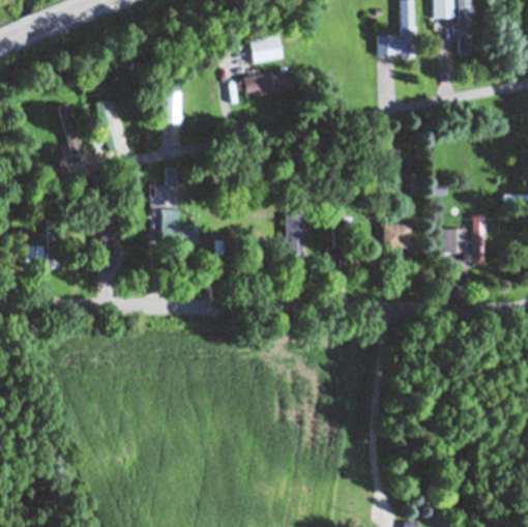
[(379,57),(415,57),(414,0),(413,0),(402,0),(402,36),(378,36),(379,57)]
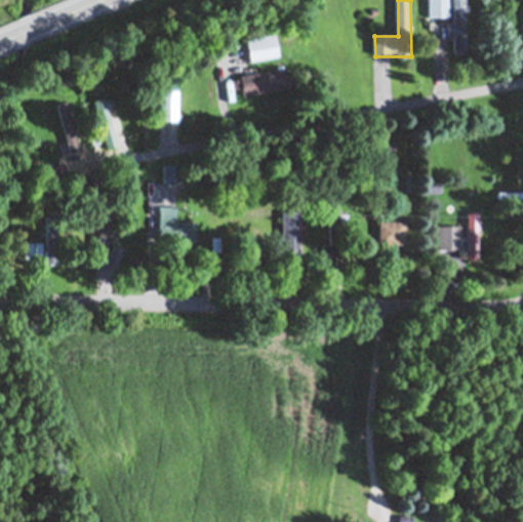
[(449,17),(448,0),(431,0),(431,17),(449,17)]
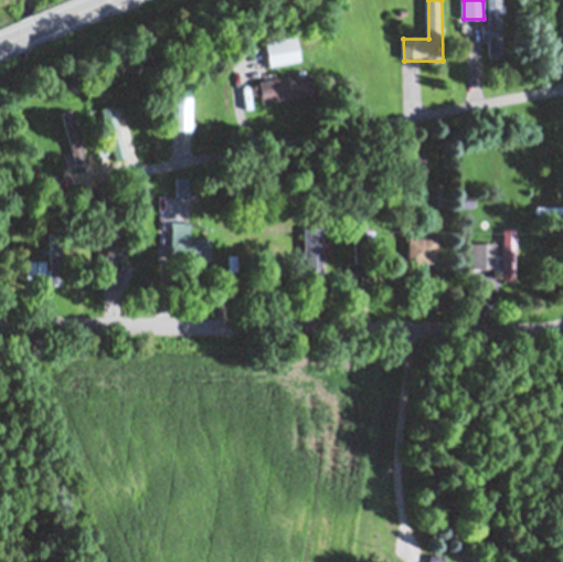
[(489,0),(490,25),(484,25),(484,41),(490,41),(490,60),(503,60),(503,0),(489,0)]
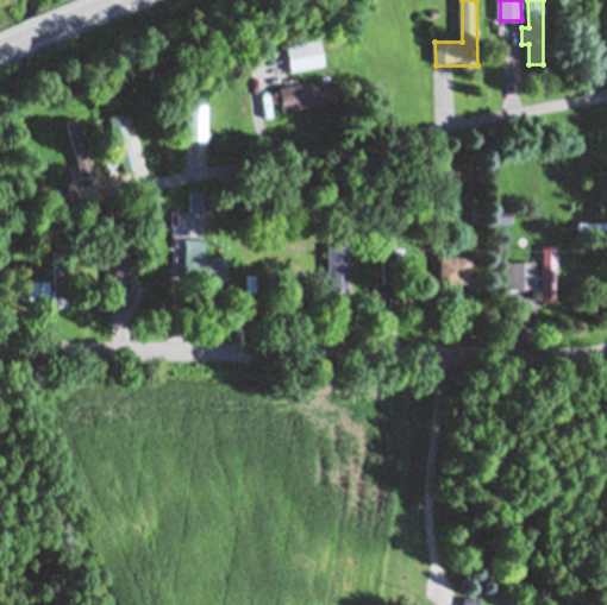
[(292,73),(325,68),(321,42),(287,46),(292,73)]
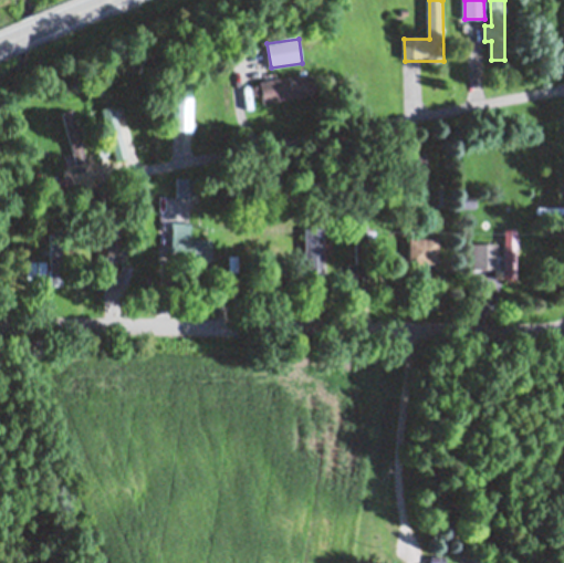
[(264,106),(311,97),(306,75),(260,84),(264,106)]
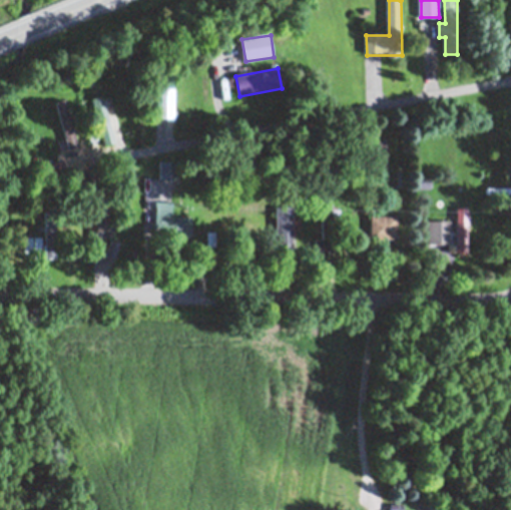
[(175,90),(157,90),(157,121),(175,121),(175,90)]
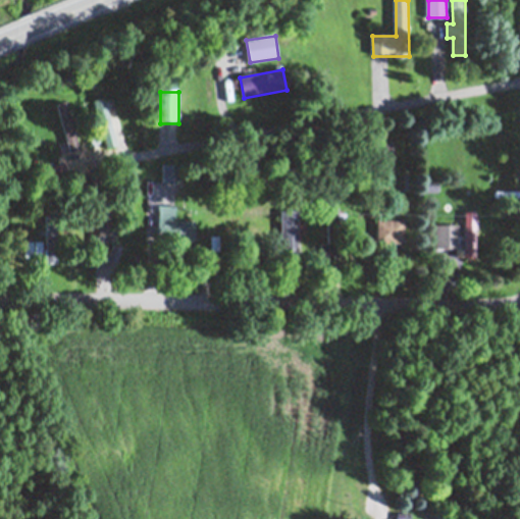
[(95,102),(107,150),(117,148),(105,100),(95,102)]
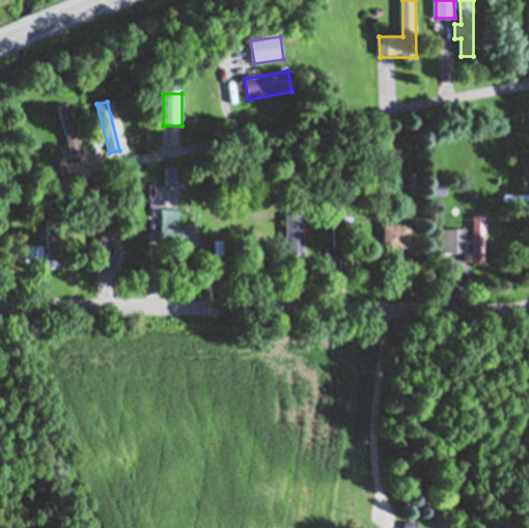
[(64,105),(64,150),(79,150),(79,105),(64,105)]
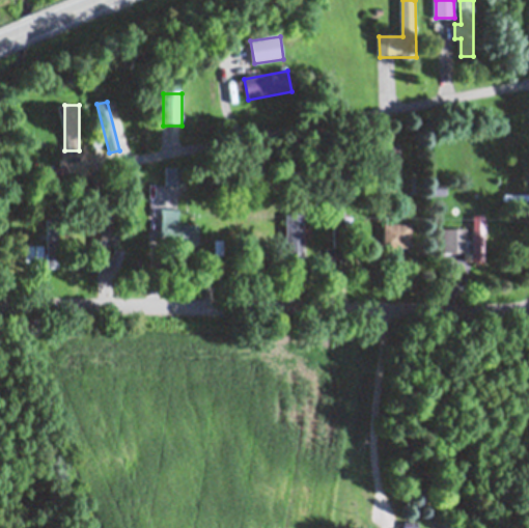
[(401,174),(401,147),(383,147),(383,174),(401,174)]
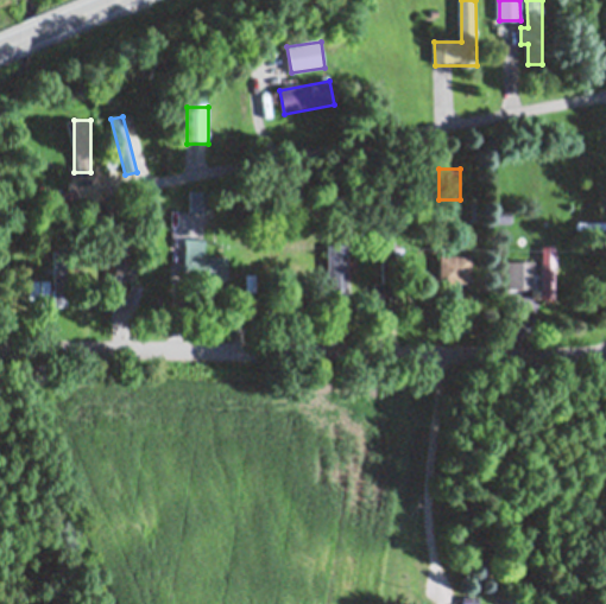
[(191,215),(208,215),(208,195),(191,195),(191,215)]
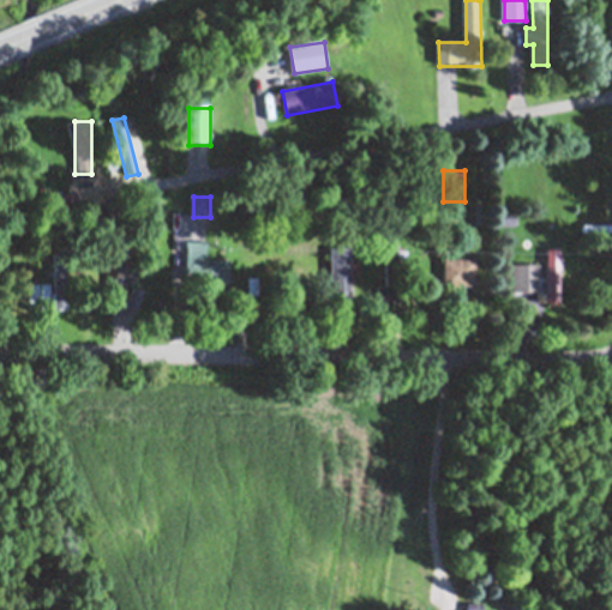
[(352,248),(331,248),(331,302),(352,302),(352,248)]
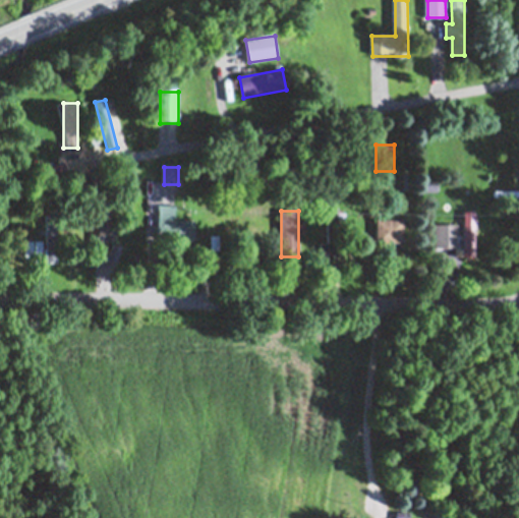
[(476,214),(465,214),(465,260),(476,260),(476,214)]
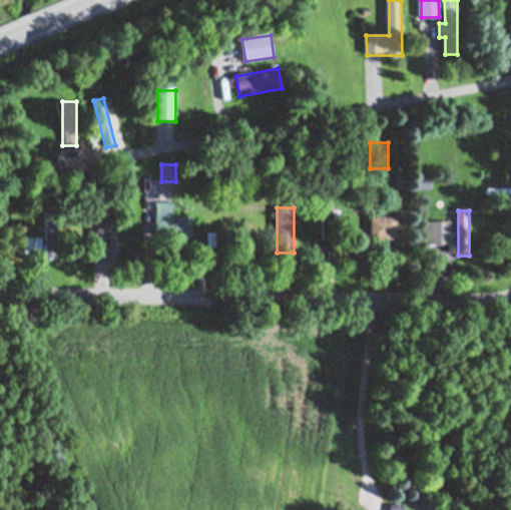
[(399,217),(372,217),(372,240),(399,240),(399,217)]
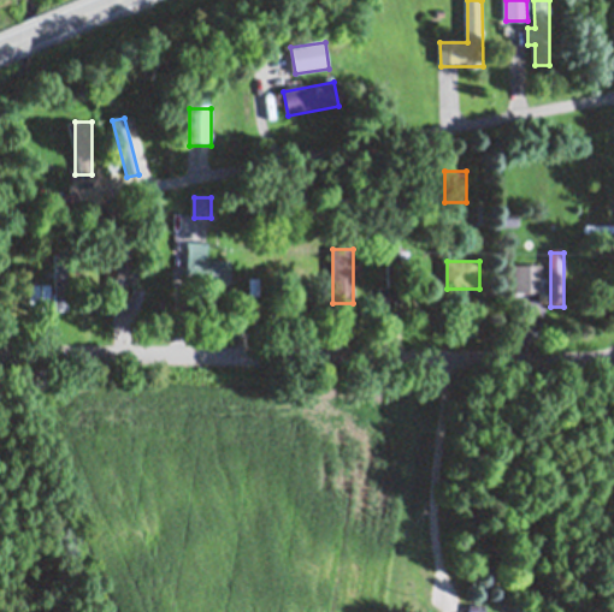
[(543,295),(543,267),(515,267),(517,296),(543,295)]
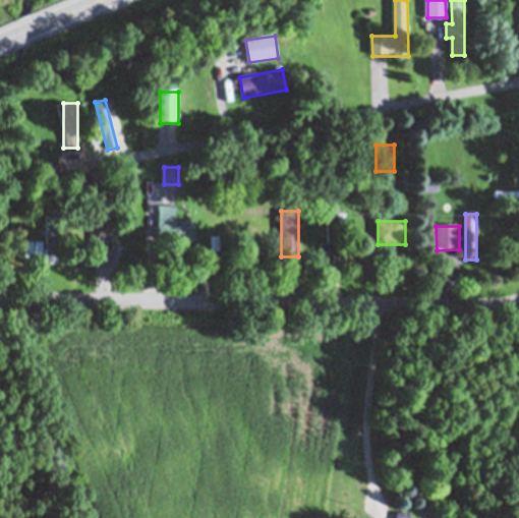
[(44,242),(25,242),(25,262),(44,262),(44,242)]
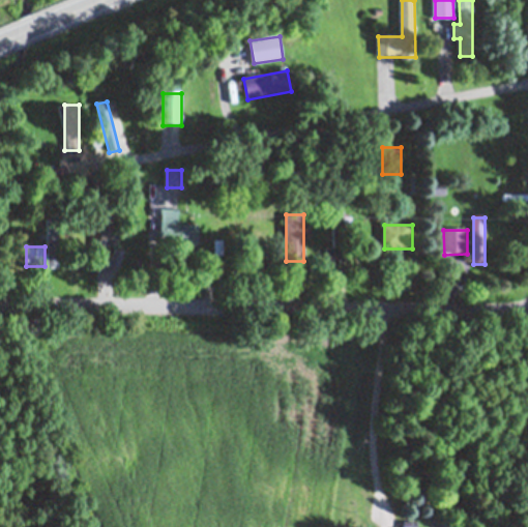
[(345,247),(327,249),(328,266),(346,266),(345,247)]
